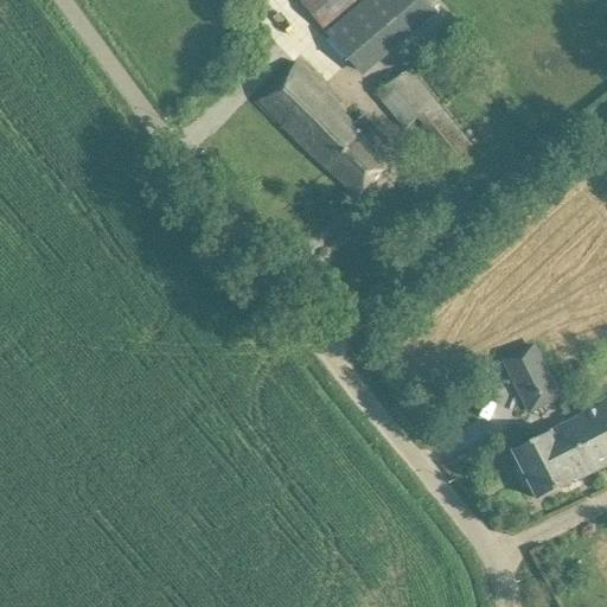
[(357,0),(299,0),(299,1),(323,30),(357,0)]
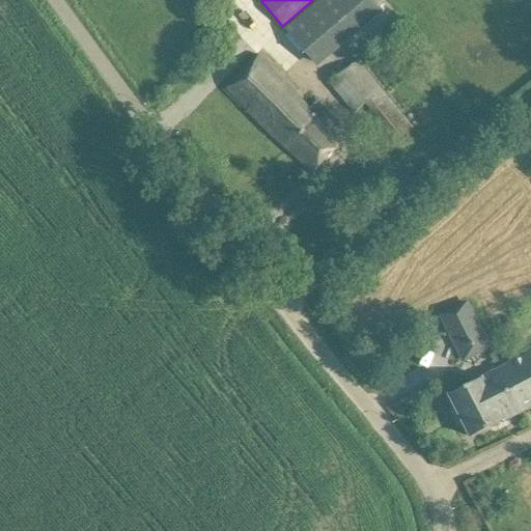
[(389,0),(388,0),(323,0),(285,30),(316,66),(381,12),(378,9),(389,0)]
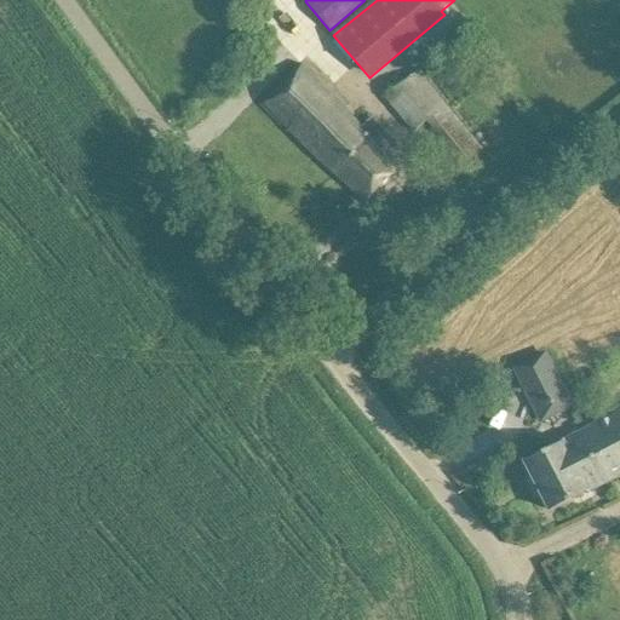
[(303,63),(277,87),(260,104),(287,131),(290,128),(365,201),(382,184),(402,162),(389,149),(396,143),(371,118),(363,124),(303,63)]
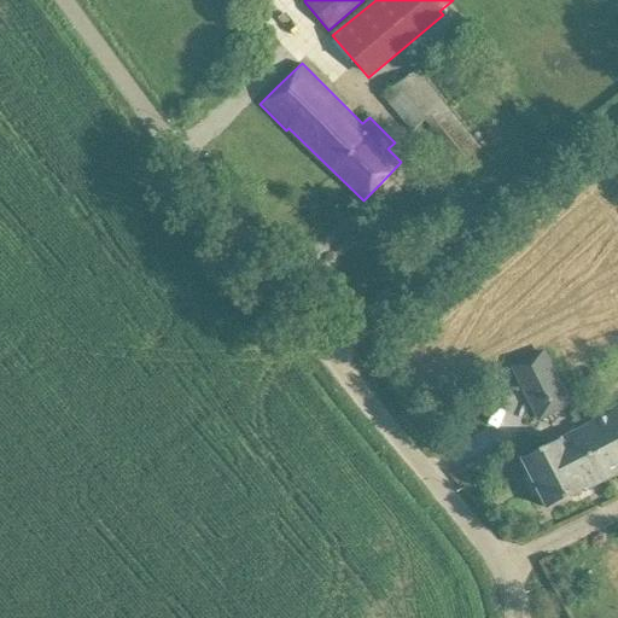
[(461,167),(482,150),(417,70),(383,98),(413,134),(426,123),(461,167)]
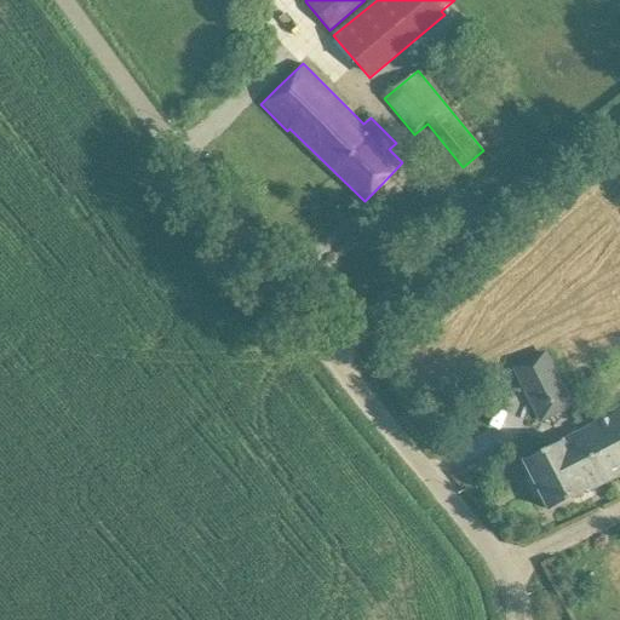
[(545,352),(514,369),(539,420),(570,405),(545,352)]
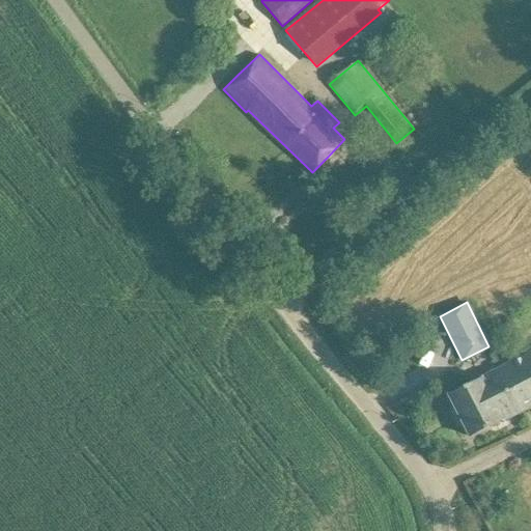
[(530,353),(498,370),(520,413),(530,407),(530,353)]
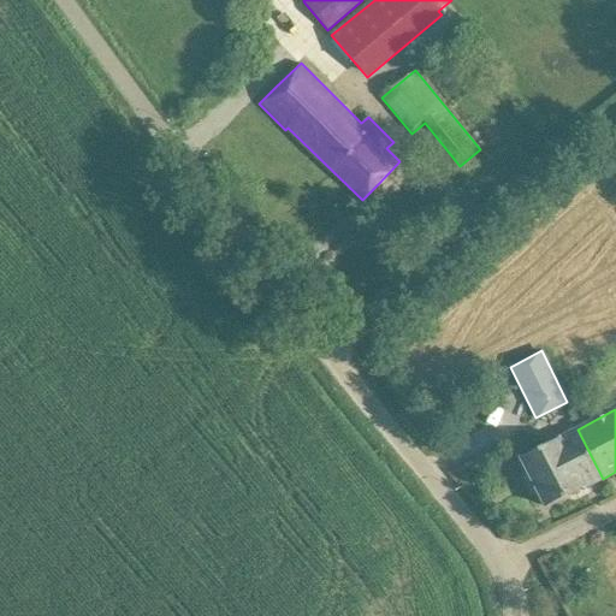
[(578,430),(543,448),(521,458),(546,508),(603,479),(578,430)]
